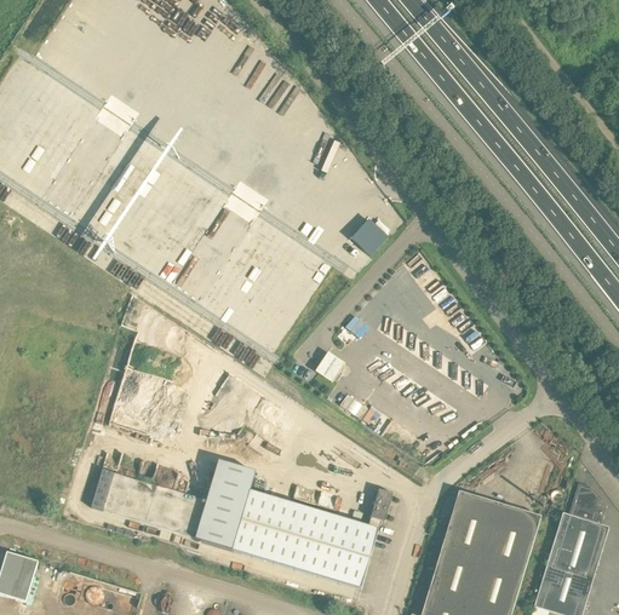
[(373,219),(356,239),(376,256),(393,236),(373,219)]
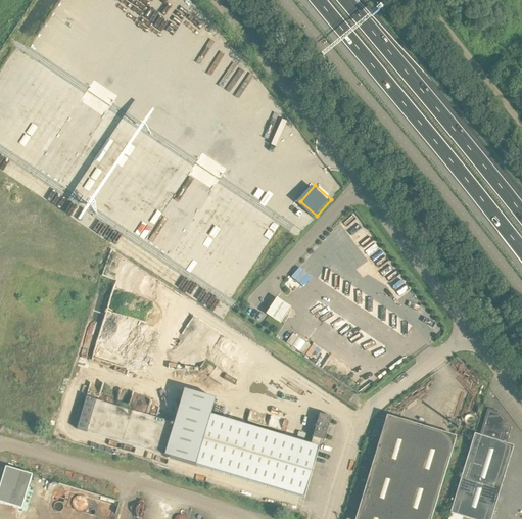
[(276,293),(266,310),(281,319),(291,303),(276,293)]
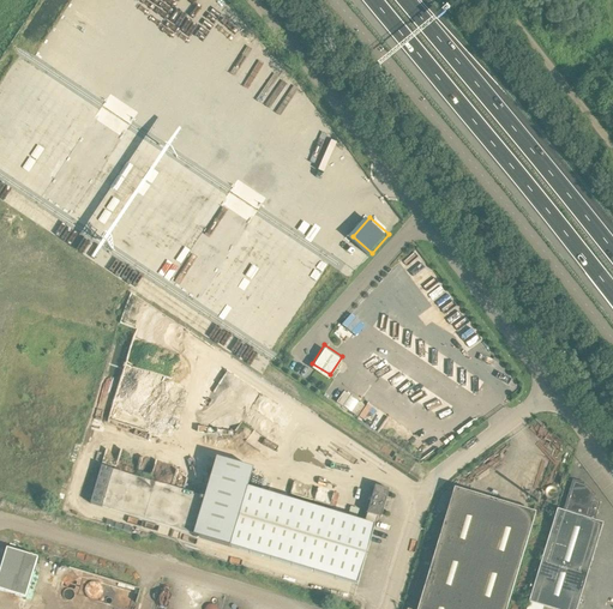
[(356,412),(364,402),(343,387),(336,398),(356,412)]
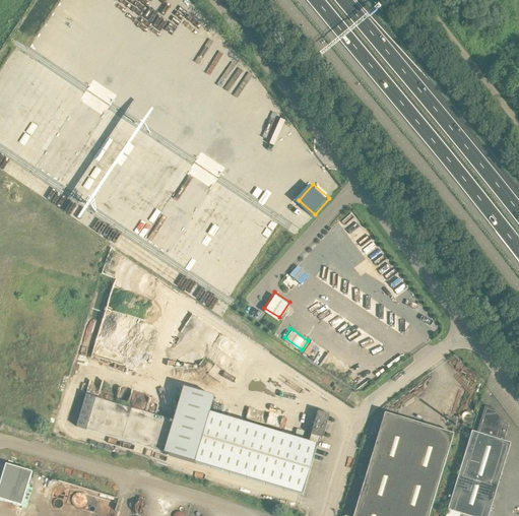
[(316,443),(287,434),(208,410),(213,393),(182,385),(173,417),(85,391),(75,423),(194,460),(302,492),(316,443)]
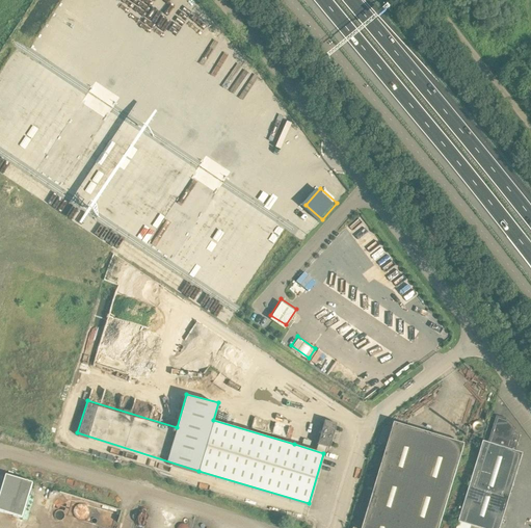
[(468,527),(470,523),(487,527),(498,527),(522,450),(514,448),(520,431),(512,429),(513,425),(506,418),(506,416),(495,413),(486,440),(482,439),(457,519),(453,527),(468,527)]
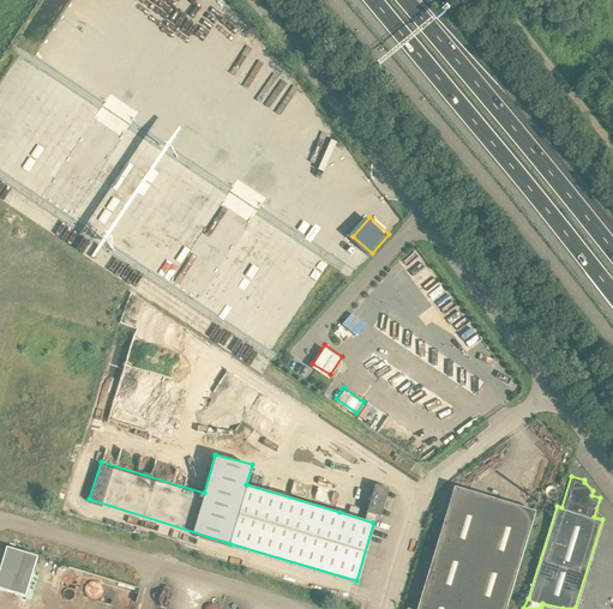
[(380,514),(389,486),(374,482),(366,510),(380,514)]
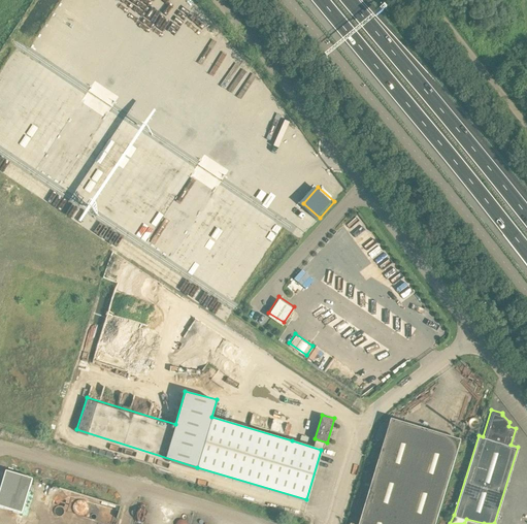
[(433,523),(454,458),(460,438),(390,417),(357,523),(433,523)]
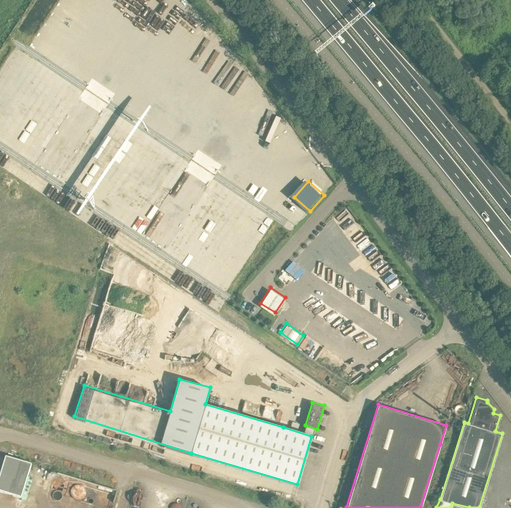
[(5,455),(0,471),(0,488),(21,495),(30,463),(5,455)]
